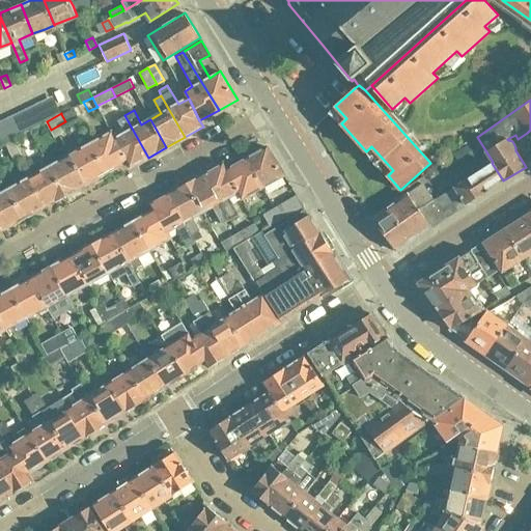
[(148,158),(124,115),(117,119),(124,133),(114,139),(127,162),(130,168),(148,158)]
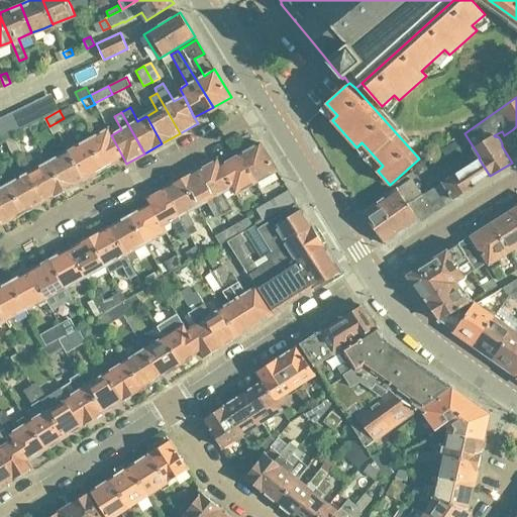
[(61,130),(57,122),(49,126),(54,133),(61,130)]
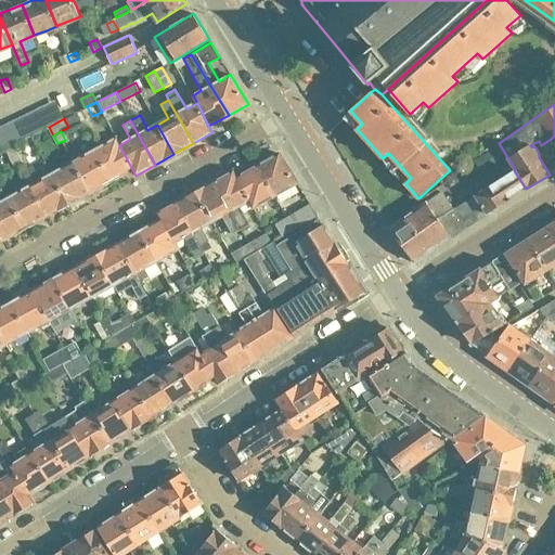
[(132,169),(119,145),(116,138),(93,151),(110,181),(113,179),(116,180),(123,177),(123,173),(132,169)]
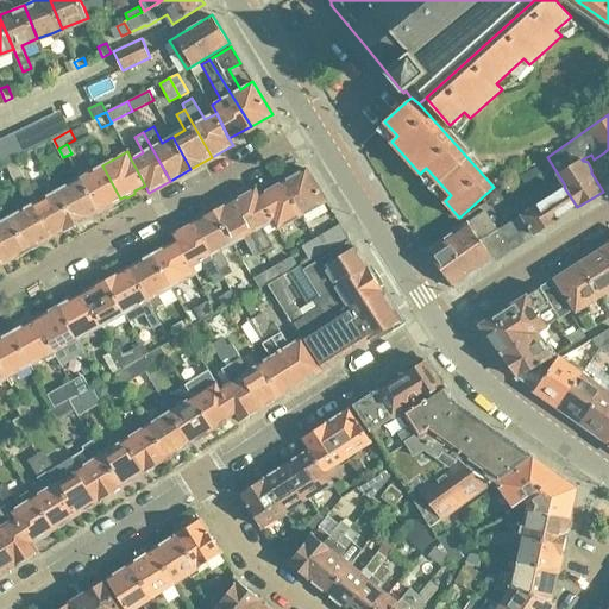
[(6,164),(11,171),(20,167),(16,158),(6,163),(6,164)]
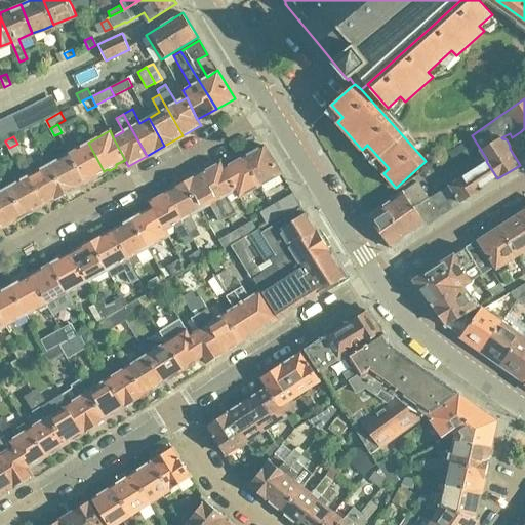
[(468,139),(448,152),(455,162),(474,150),(468,139)]
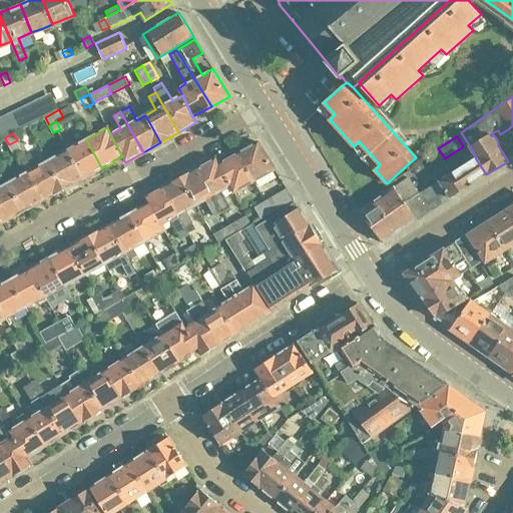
[(101,167),(86,139),(67,150),(82,178),(91,173),(93,174),(100,170),(100,168),(101,167)]
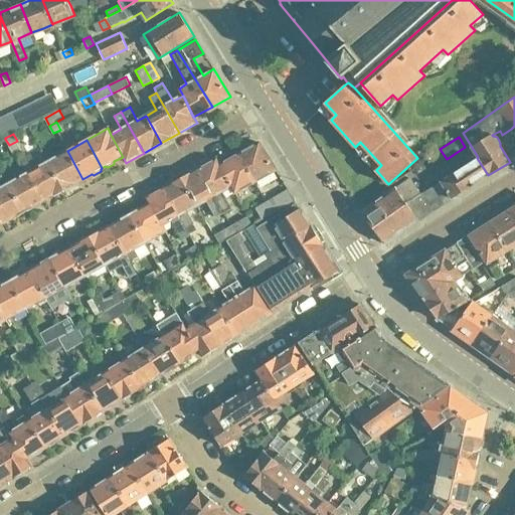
[(21,149),(17,141),(9,145),(13,154),(17,152),(21,149)]
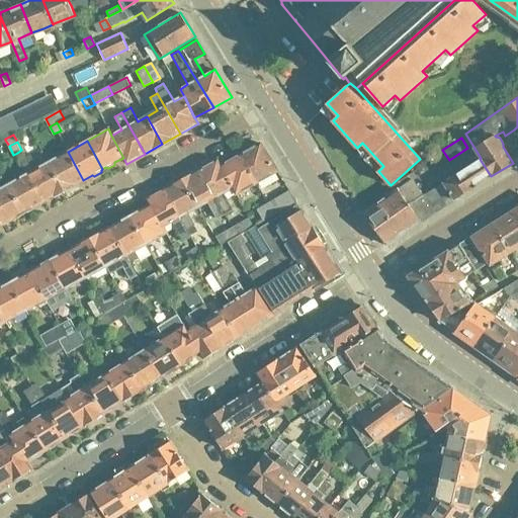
[(276,171),(261,144),(242,155),(257,182),(276,171)]
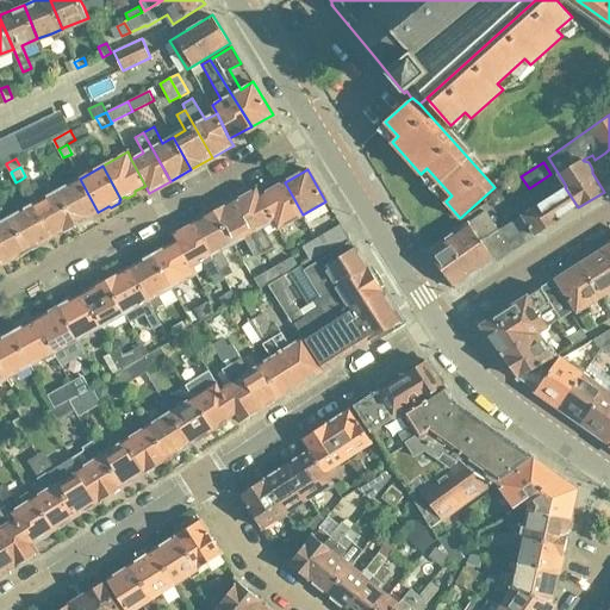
[(98,212),(80,179),(56,191),(74,225),(78,223),(81,224),(87,221),(88,217),(98,212)]
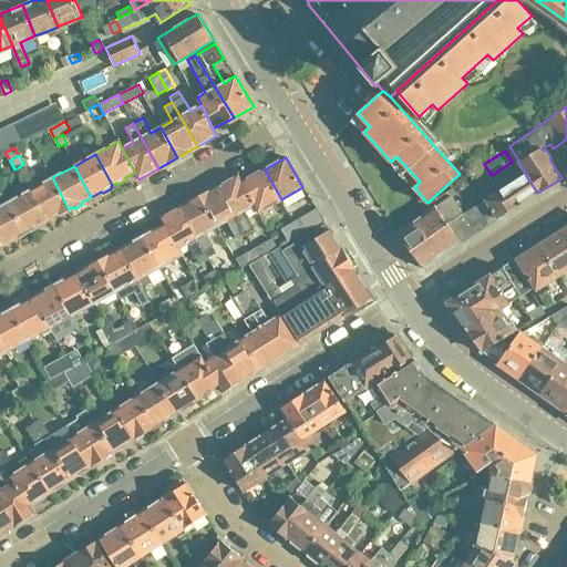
[(19,167),(14,169),(20,179),(23,177),(22,175),(19,167)]
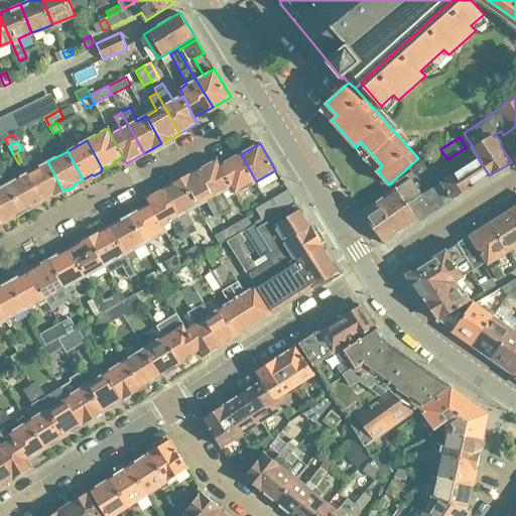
[(62,190),(47,161),(37,167),(29,154),(20,159),(21,161),(27,172),(43,202),(51,197),(54,198),(60,194),(61,191),(62,190)]
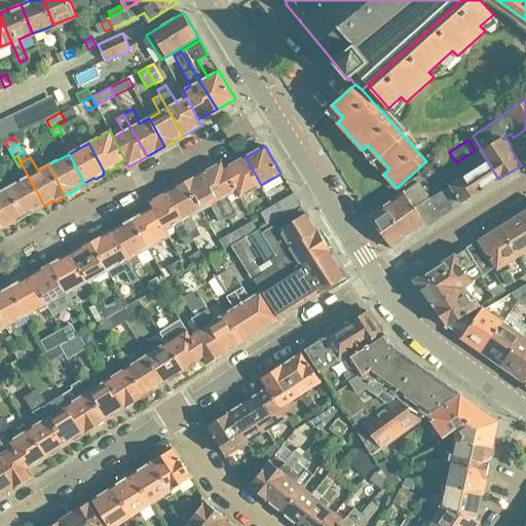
[(261,185),(246,157),(225,167),(237,189),(241,195),(261,185)]
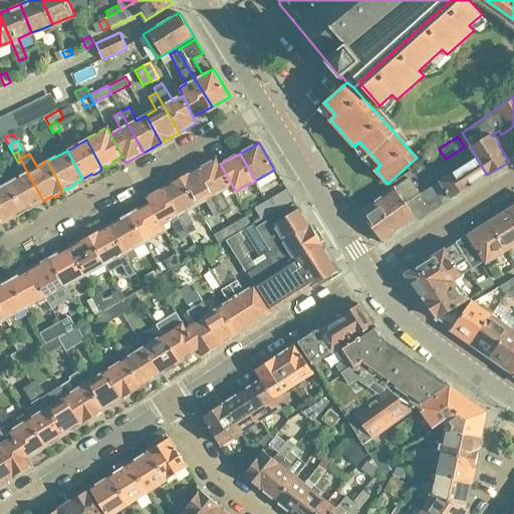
[(451,199),(487,175),(476,158),(440,182),(451,199)]
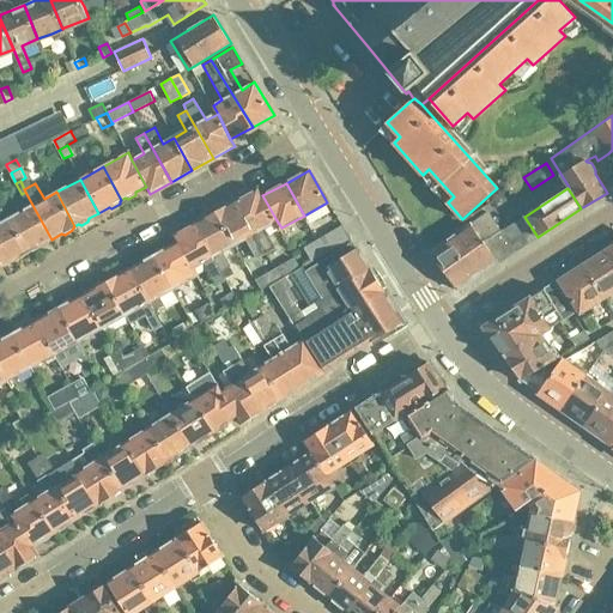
[(277,220),(262,195),(262,196),(258,189),(236,201),(266,254),(275,249),(271,241),(263,228),(277,220)]
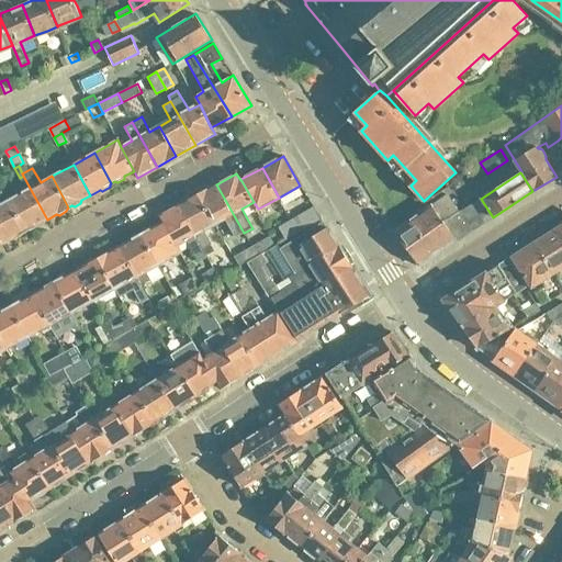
[(244,233),(216,184),(198,194),(214,224),(223,220),(229,232),(231,233),(239,228),(243,234),(244,233)]
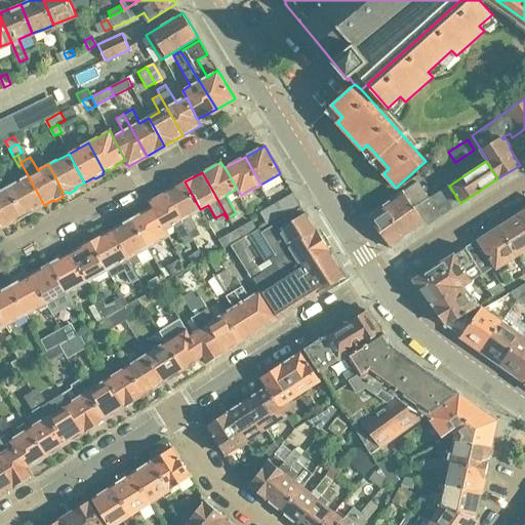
[(44,205),(28,175),(8,187),(24,216),(26,215),(29,215),(35,212),(36,209),(44,205)]
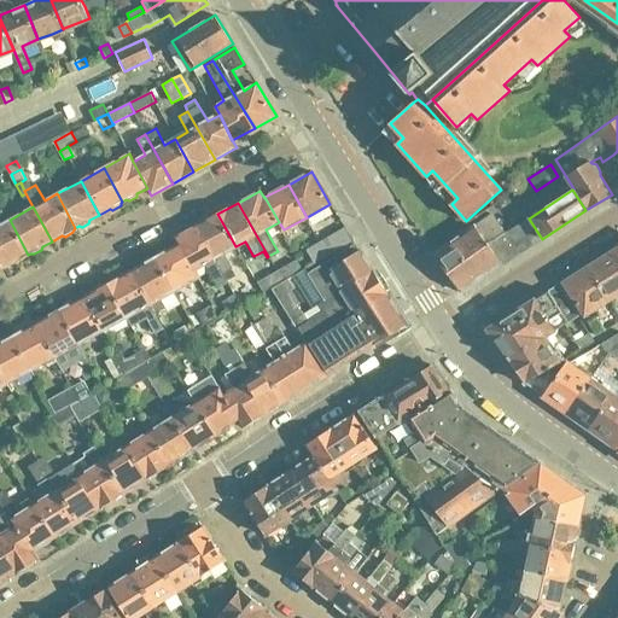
[(235,246),(217,214),(197,226),(222,272),(229,267),(222,254),(235,246)]
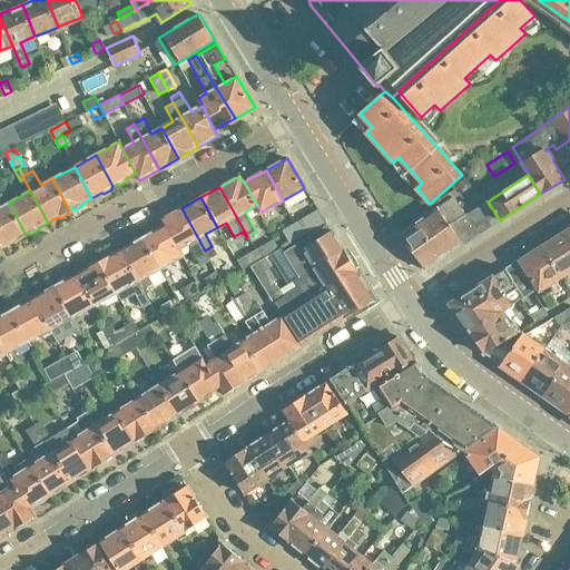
[(412,252),(465,215),(454,197),(400,234),(412,252)]
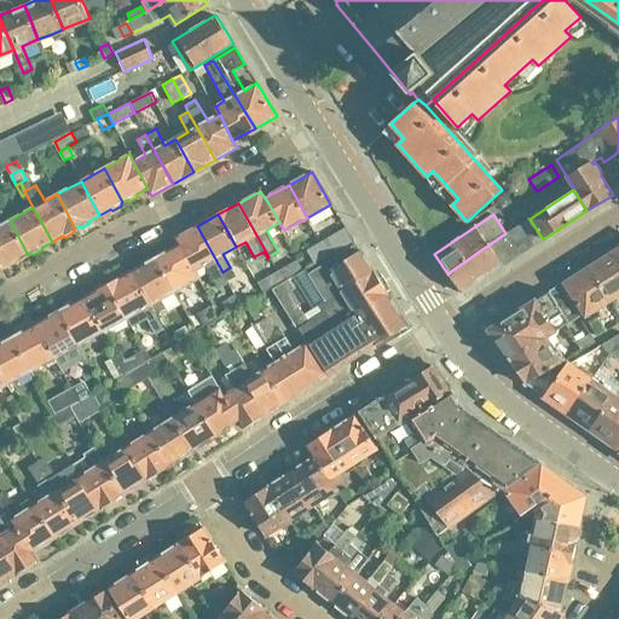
[(503,266),(543,239),(530,219),(507,235),(513,244),(496,255),(502,264),(503,266)]
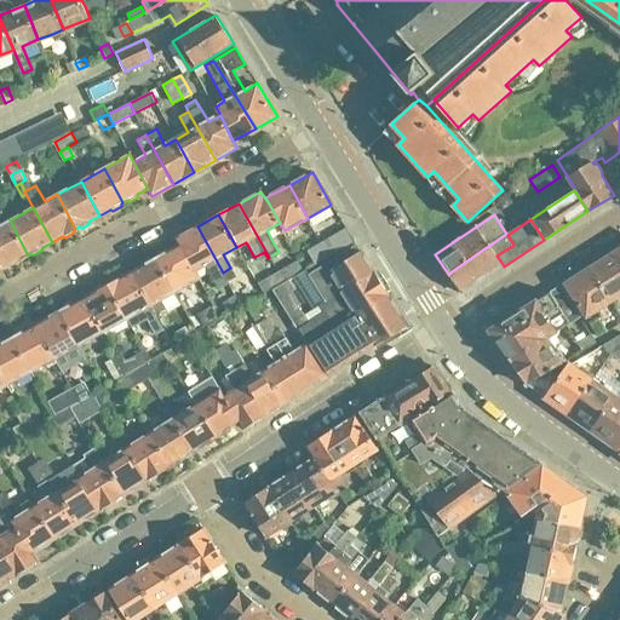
[(28,256),(10,220),(0,225),(0,260),(4,268),(13,263),(17,264),(26,259),(26,257),(28,256)]
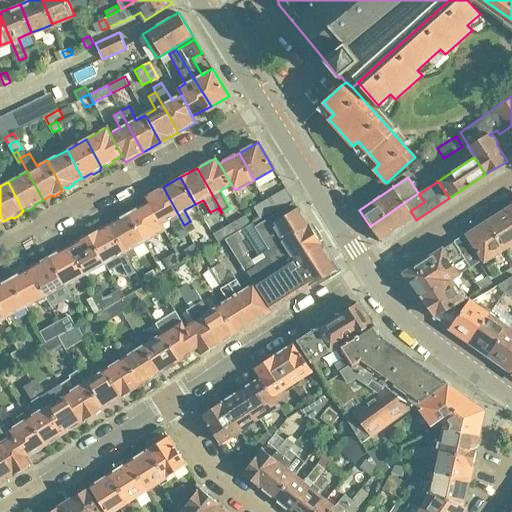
[(184,225),(163,187),(145,197),(148,203),(159,224),(169,219),(178,236),(186,232),(182,225),(184,225)]
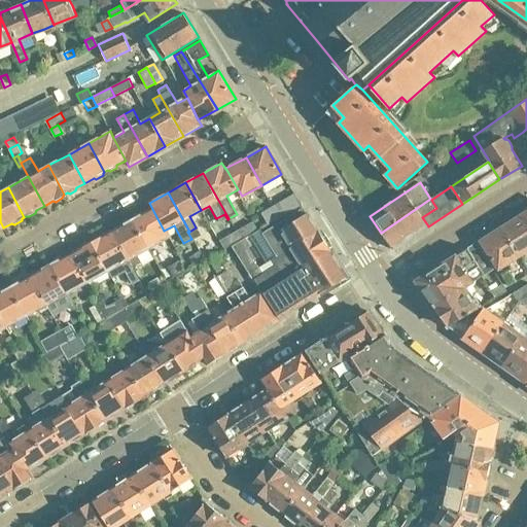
[(392,249),(427,224),(422,217),(436,208),(431,200),(430,199),(381,233),(392,249)]
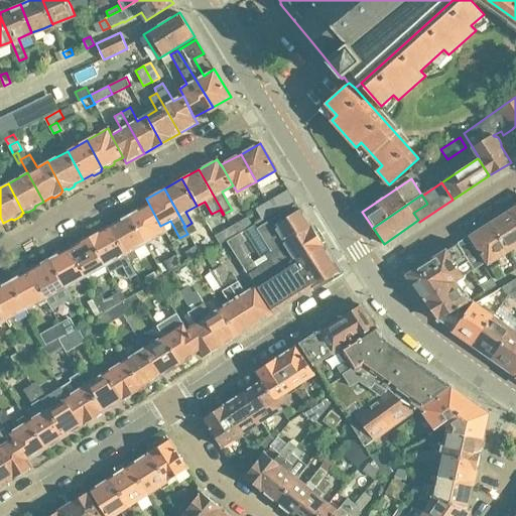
[(273,213),(267,203),(256,210),(262,220),(273,213)]
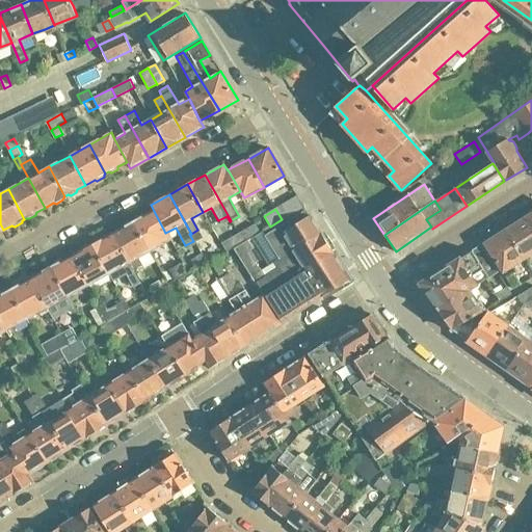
[(293,251),(321,234),(306,209),(264,235),(274,251),(280,260),(293,251)]
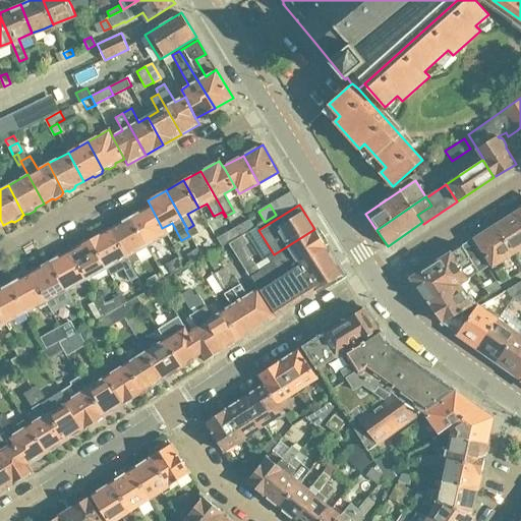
[(162,228),(151,207),(142,211),(139,211),(133,214),(133,217),(130,218),(146,245),(166,234),(162,228)]
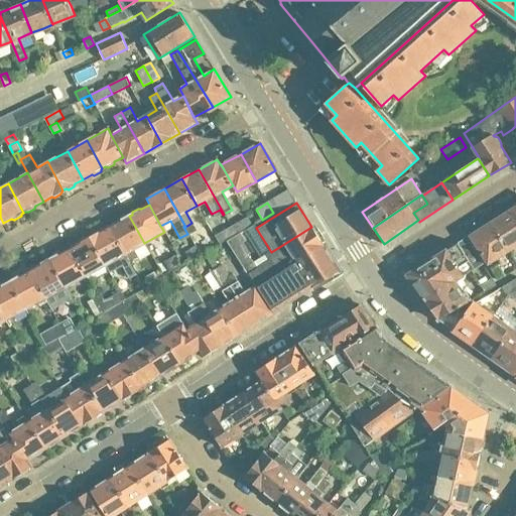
[(515,247),(515,218),(511,211),(491,224),(509,252),(515,247)]
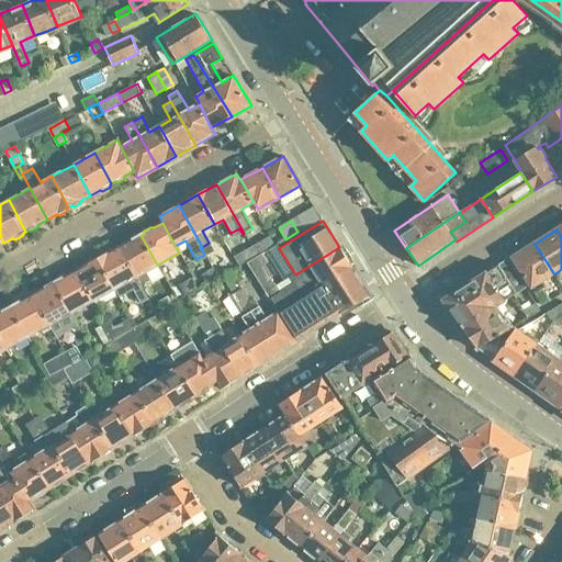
[(157,265),(141,235),(139,236),(136,235),(130,238),(128,242),(119,247),(139,285),(149,279),(145,271),(157,265)]
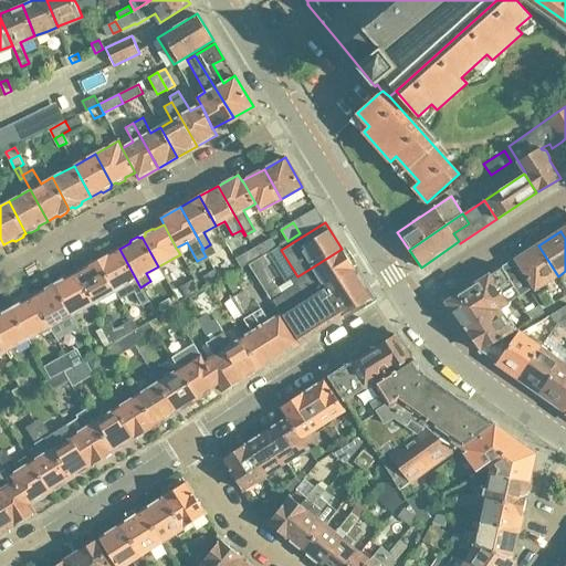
[(260,244),(253,248),(259,258),(265,253),(260,244)]
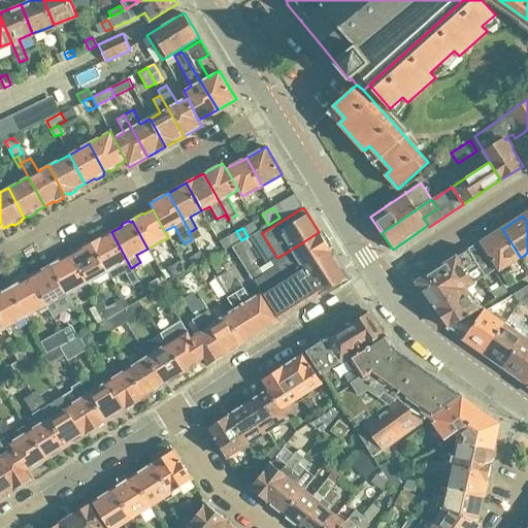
[(521,258),(502,229),(482,241),(500,271),(521,258)]
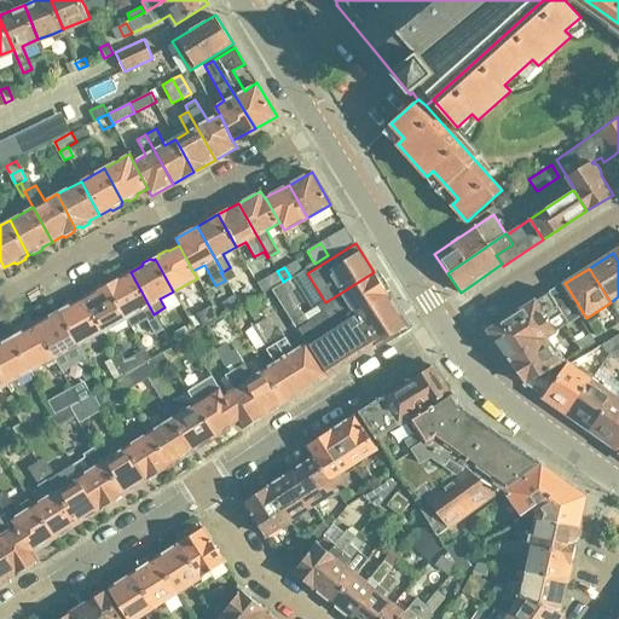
[(277,271),(268,276),(275,287),(283,282),(277,271)]
